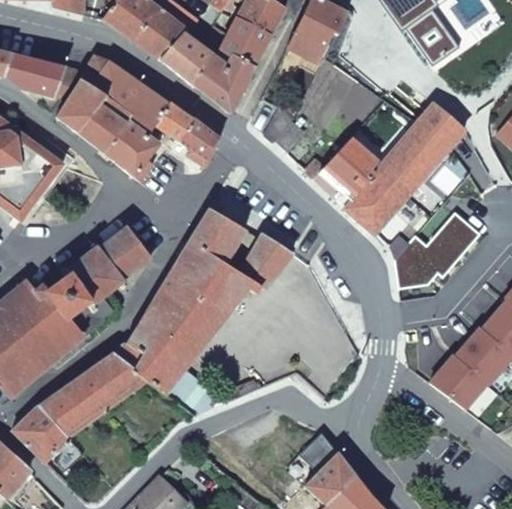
[(84,12),(85,0),(53,0),(53,6),(84,12)]
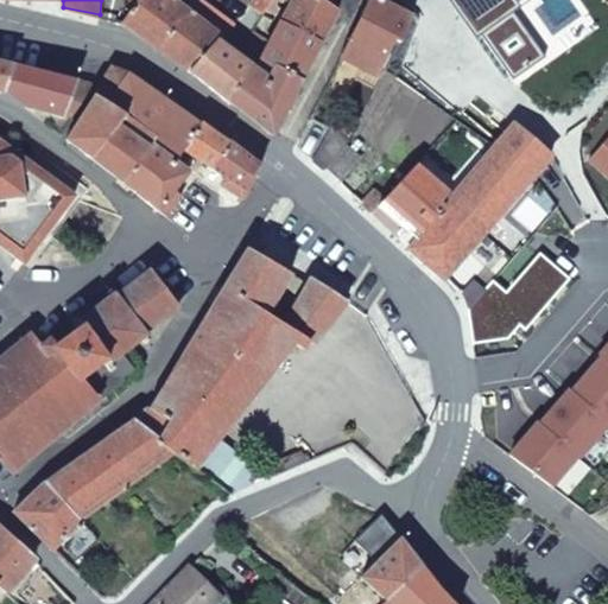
[(189,69),(190,68),(221,38),(222,36),(201,18),(210,6),(202,0),(191,0),(187,6),(179,0),(138,0),(125,20),(189,69)]
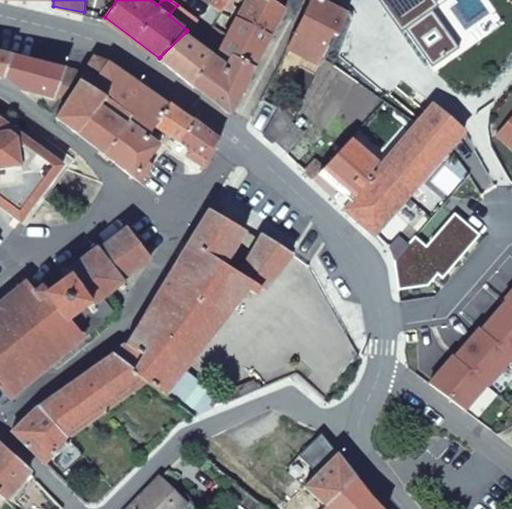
[(210,0),(210,1),(223,9),(225,7),(228,0),(210,0)]
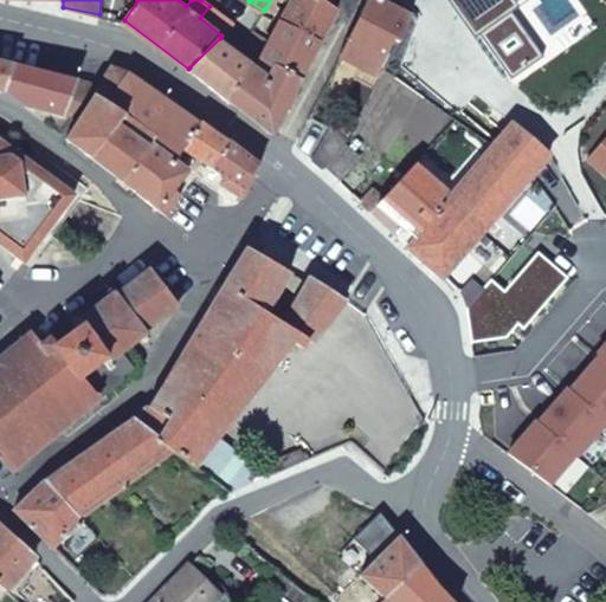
[(321,38),(337,8),(324,0),(289,0),(289,1),(281,15),(321,38)]
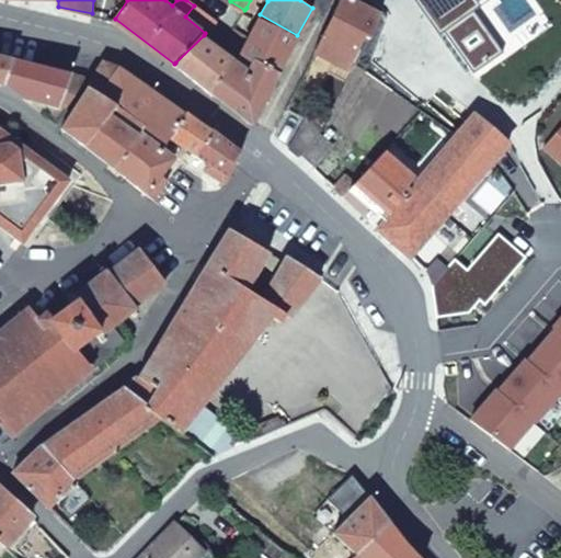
[(381,11),(361,0),(340,0),(316,48),(346,65),(364,33),(368,35),(381,11)]
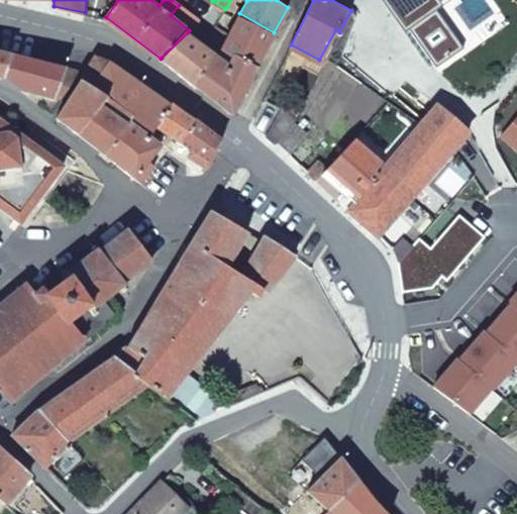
[(437,6),(444,1),(443,0),(385,0),(405,28),(410,25),(437,6)]
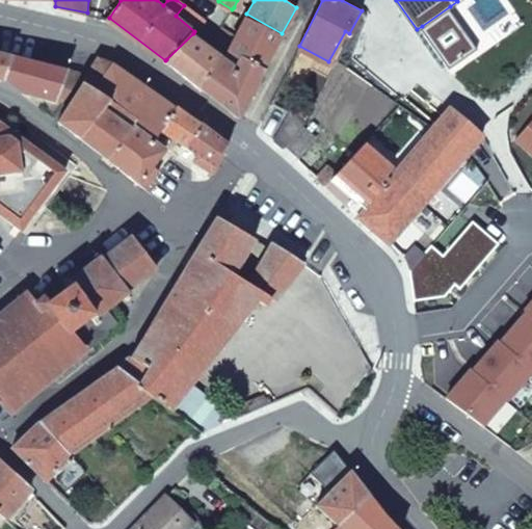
[(478,46),(450,6),(422,26),(450,65),(478,46)]
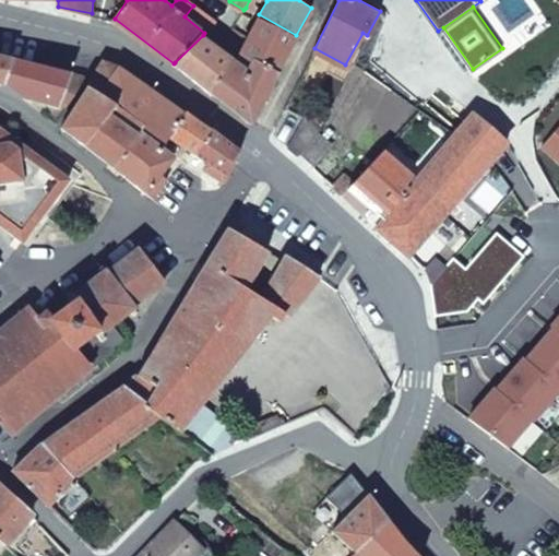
[(278,69),(296,35),(259,14),(248,34),(234,24),(225,36),(240,47),(278,69)]
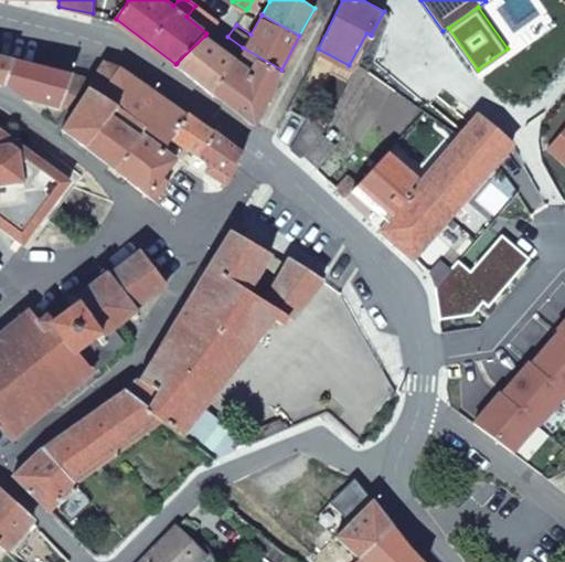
[(214,92),(215,91),(235,59),(221,46),(205,35),(177,63),(214,92)]
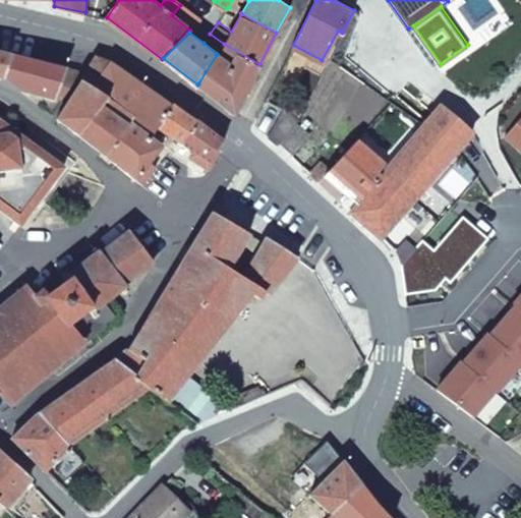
[(234,113),(259,64),(224,44),(217,54),(198,83),(234,113)]
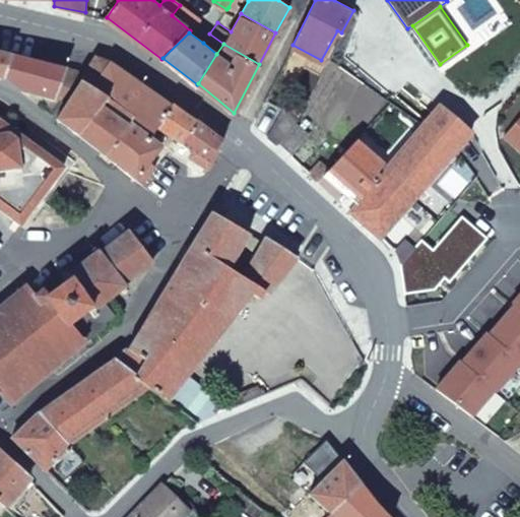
[(11,51),(0,48),(0,73),(4,73),(11,51)]
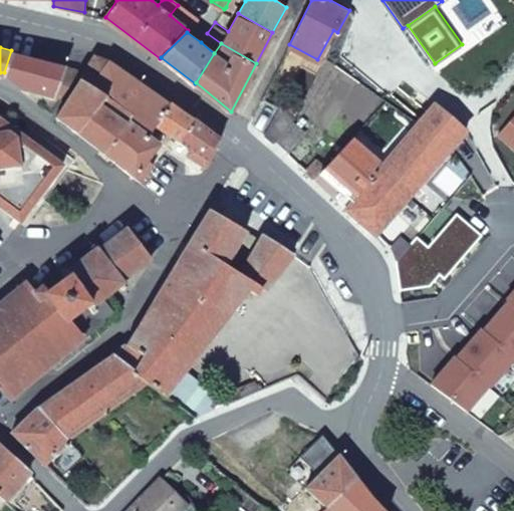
[(82,67),(11,50),(4,72),(24,86),(63,94),(82,67)]
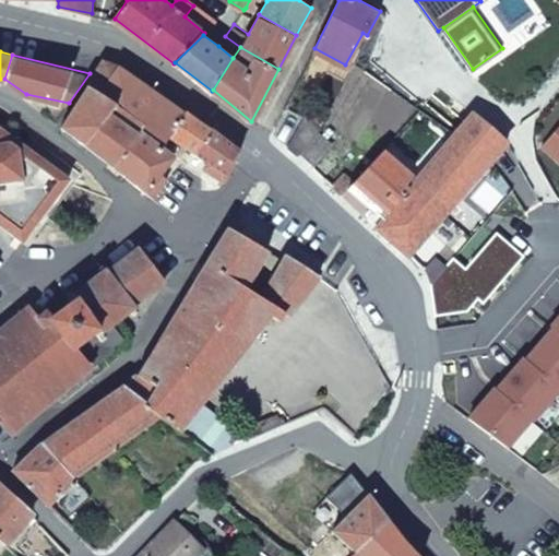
[(171,131),(185,110),(119,63),(106,59),(87,85),(115,104),(113,108),(140,129),(143,123),(166,140),(171,131)]
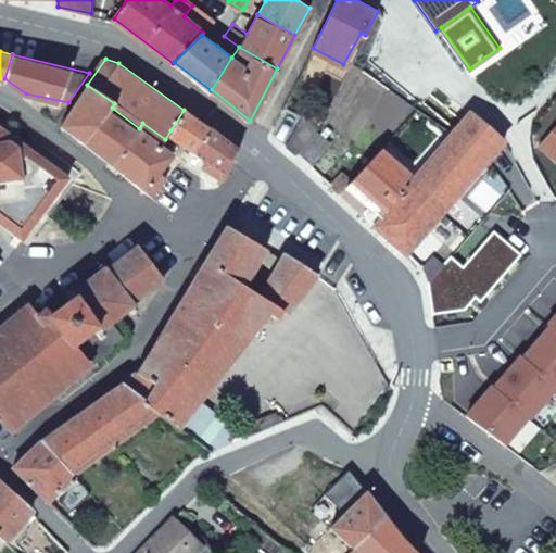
[(114,103),(87,85),(61,122),(113,162),(139,128),(112,108),(114,103)]
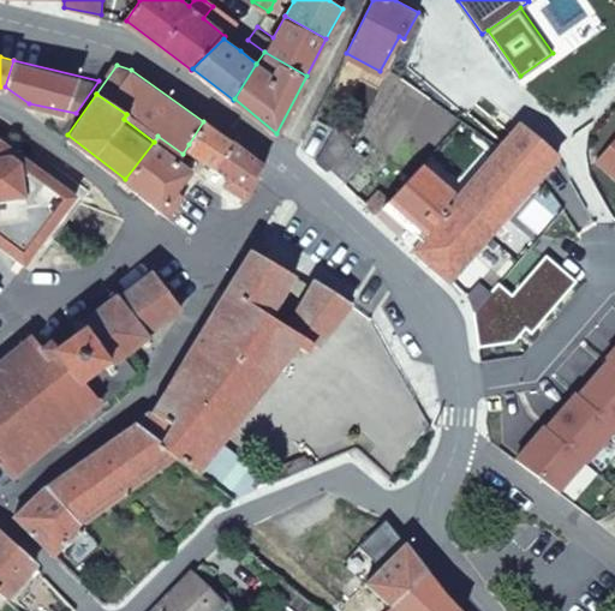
[(448,276),(555,151),(519,120),(500,143),(457,193),(415,243),(413,245),(448,276)]
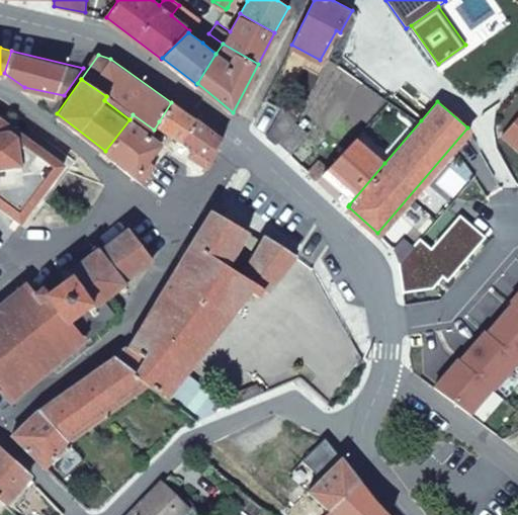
[(193,117),(171,102),(159,121),(181,136),(193,117)]
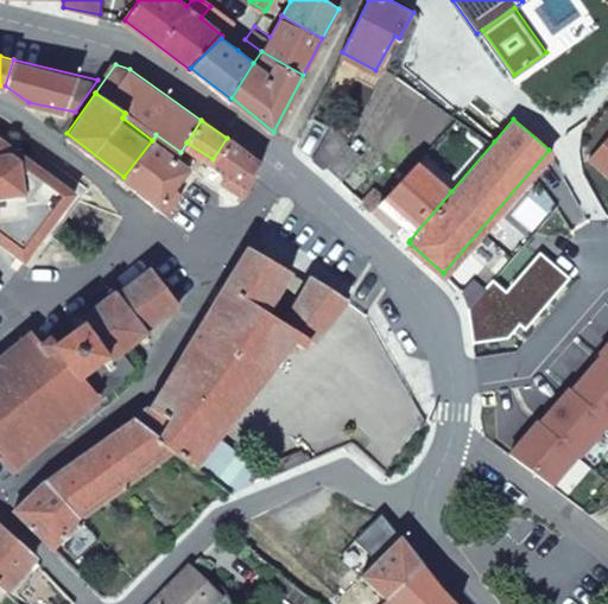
[(349,135),(333,122),(311,154),(323,165),(325,163),(346,140),(349,135)]
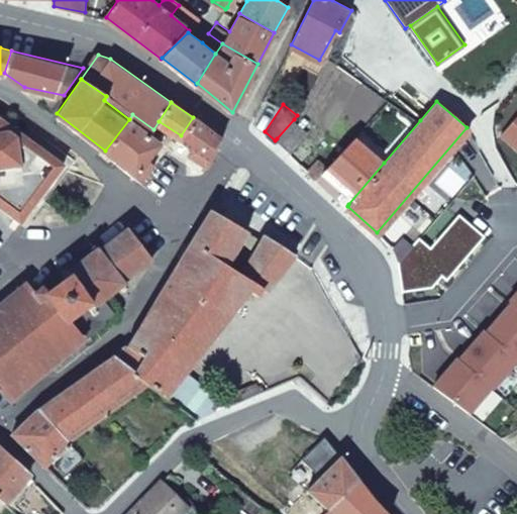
[(516,112),(501,131),(516,143),(516,112)]
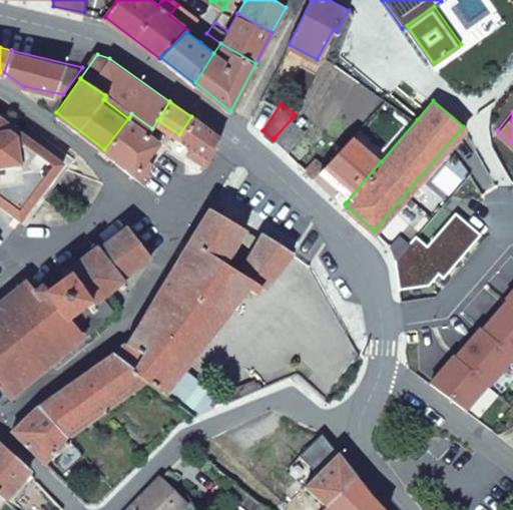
[(192,114),(191,116),(179,134),(191,142),(189,146),(207,158),(222,135),(192,114)]
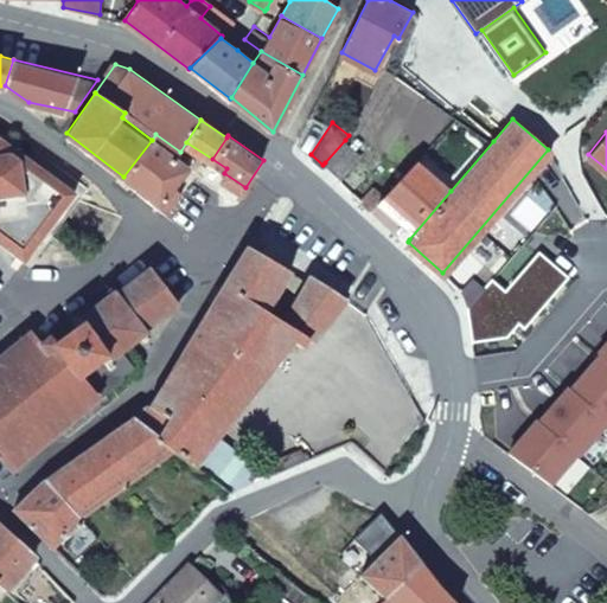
[(190,167),(152,140),(123,177),(170,212),(186,192),(178,185),(190,167)]
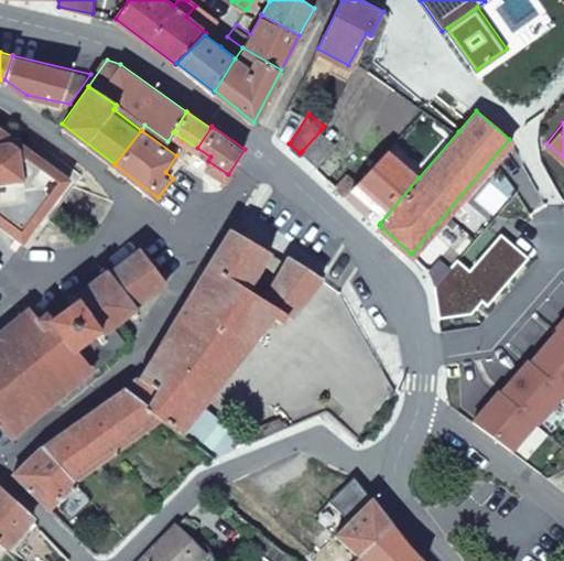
[(302,151),(317,165),(335,143),(321,130),(302,151)]
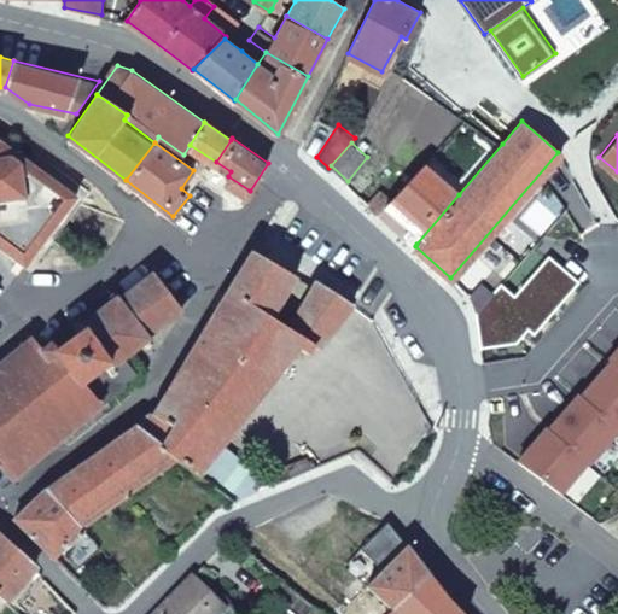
[(0,151),(0,185),(53,226),(66,208),(76,196),(6,144),(0,151)]
